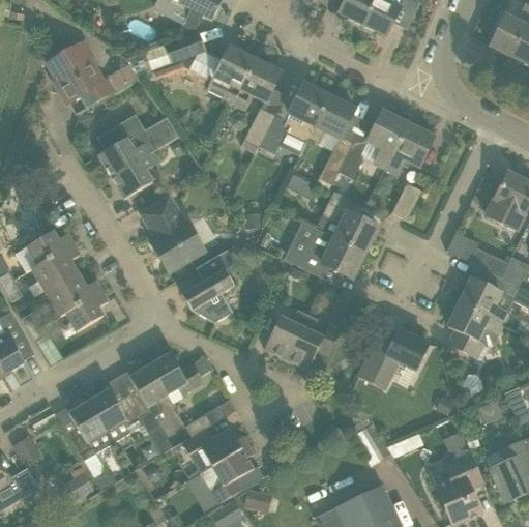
[(183,24),(196,30),(203,16),(212,20),(221,3),(216,1),(216,0),(171,0),(170,1),(177,5),(177,3),(190,9),(183,24)]
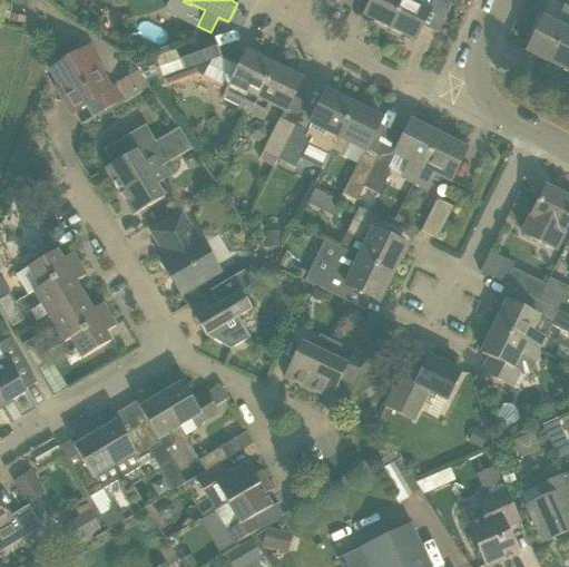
[(390,26),(402,0),(371,0),(364,13),(374,18),(373,20),(375,18),(390,26)]
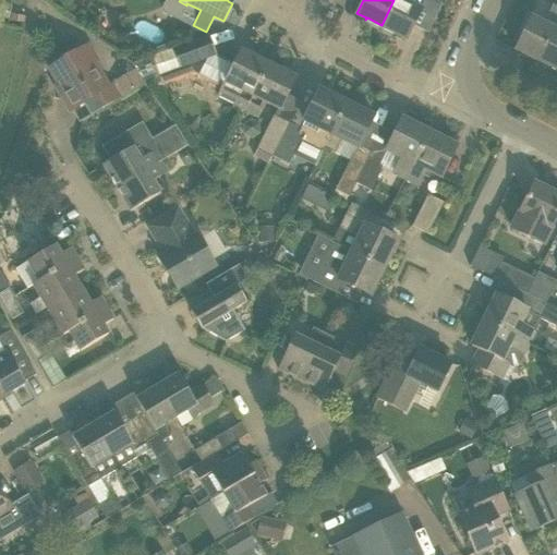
[(394,0),(382,25),(397,33),(396,35),(397,36),(398,34),(408,38),(423,8),(421,8),(424,0),(435,0),(439,2),(440,0),(394,0)]
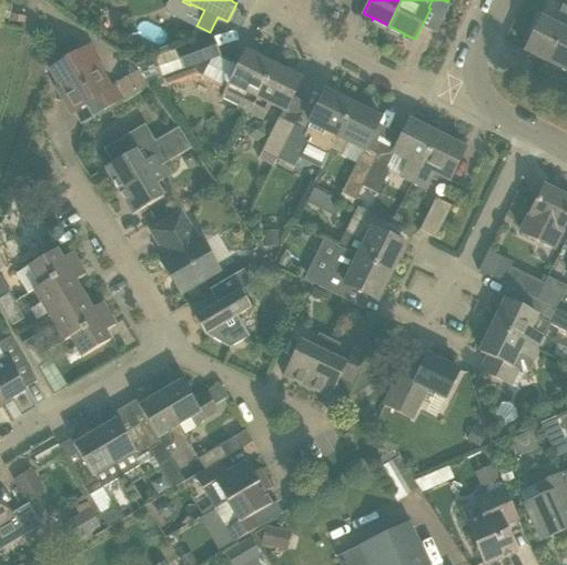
[(529,51),(548,61),(566,27),(566,3),(564,2),(554,21),(542,14),(524,49),(525,49),(528,51),(527,53),(528,53),(529,51)]
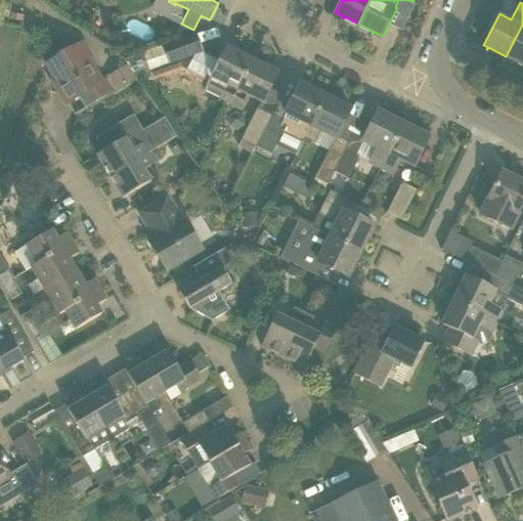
[(522,25),(506,56),(510,57),(509,59),(509,60),(510,58),(522,64),(522,25)]
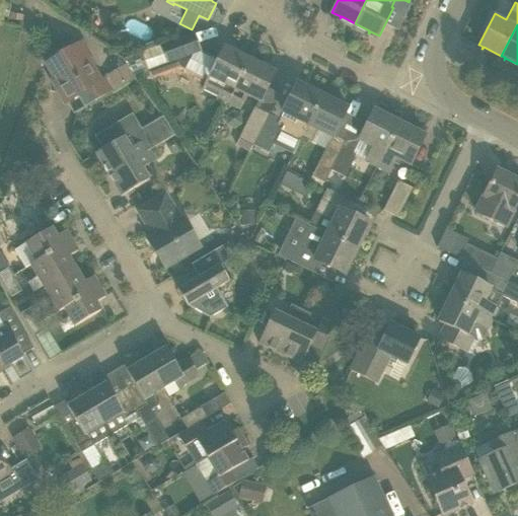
[(250,58),(224,45),(218,58),(201,50),(195,31),(162,44),(142,51),(149,71),(178,60),(181,67),(207,80),(203,87),(229,100),(250,58)]
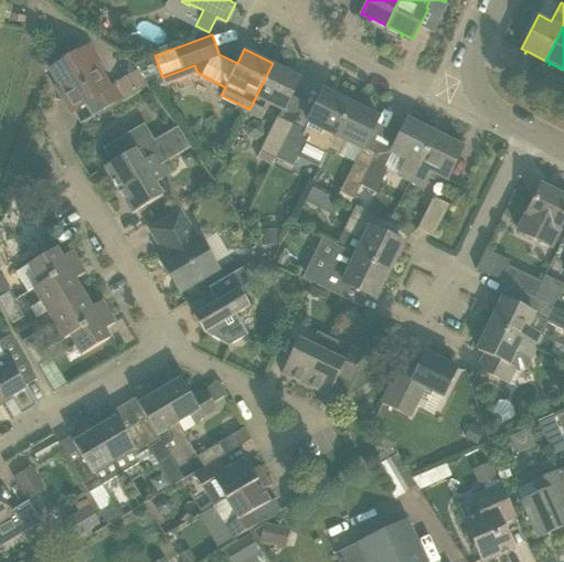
[(89,43),(51,66),(65,91),(62,93),(73,110),(88,101),(96,114),(121,97),(114,84),(106,88),(91,63),(98,59),(89,43)]
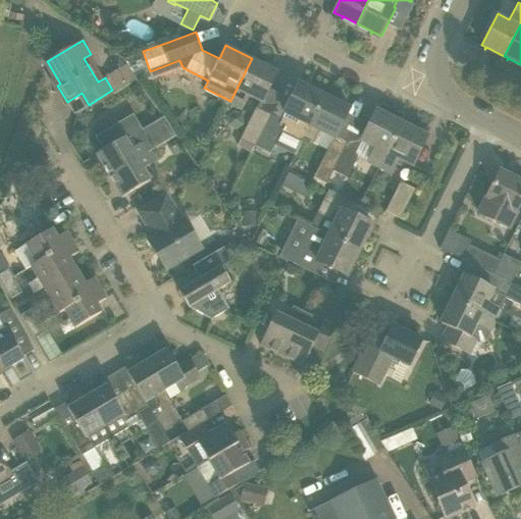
[(147,44),(149,49),(157,46),(156,40),(147,44)]
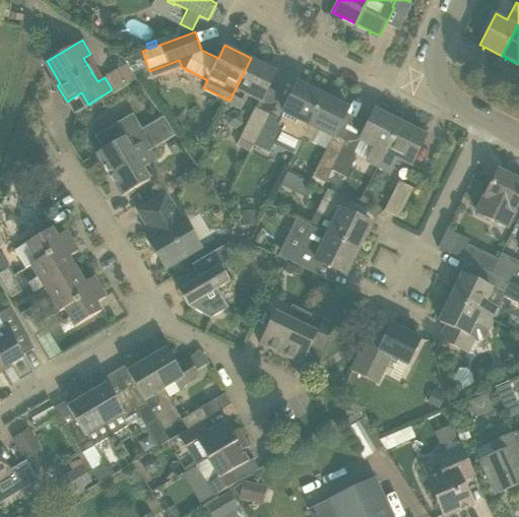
[(262,100),(276,70),(251,58),(230,101),(241,107),(248,92),(262,100)]
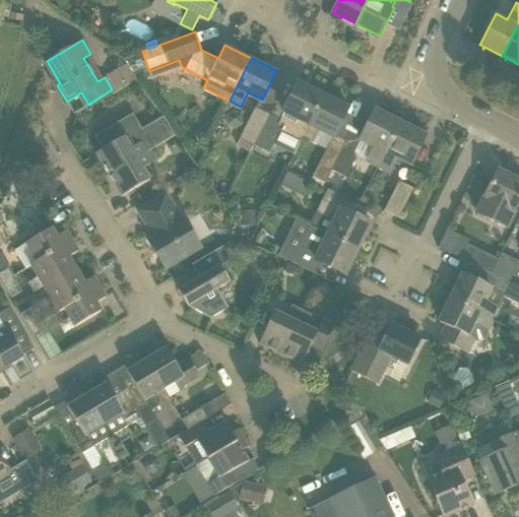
[(127,62),(105,75),(113,88),(134,75),(127,62)]
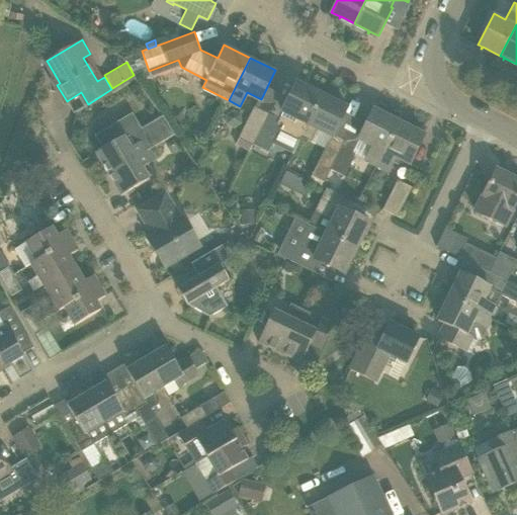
[(302,135),(322,93),(296,81),(282,110),(283,110),(279,117),(268,112),(253,144),(269,151),(273,143),(293,152),(302,135)]
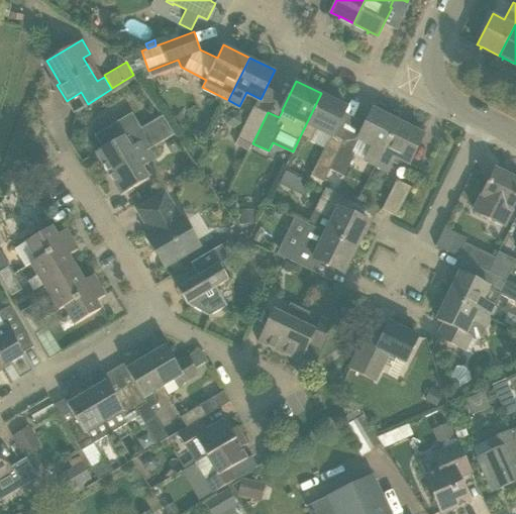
[(329,167),(343,138),(333,133),(347,106),(321,93),(301,134),(325,146),(312,175),(323,180),(329,167)]
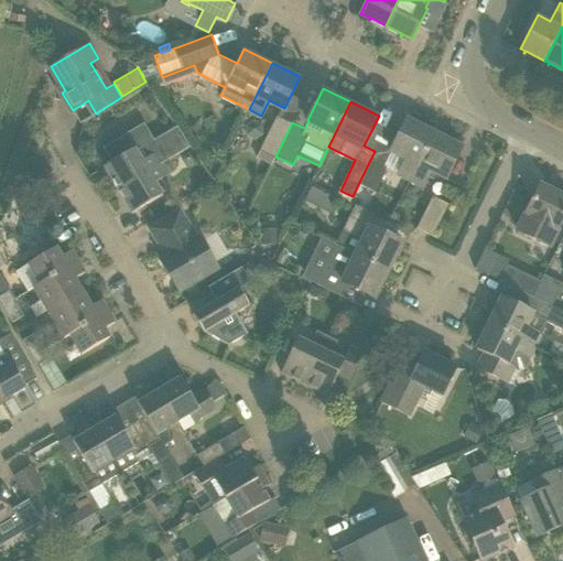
[(275,155),(275,157),(292,122),(277,115),(256,155),(257,155),(260,149),(275,155)]
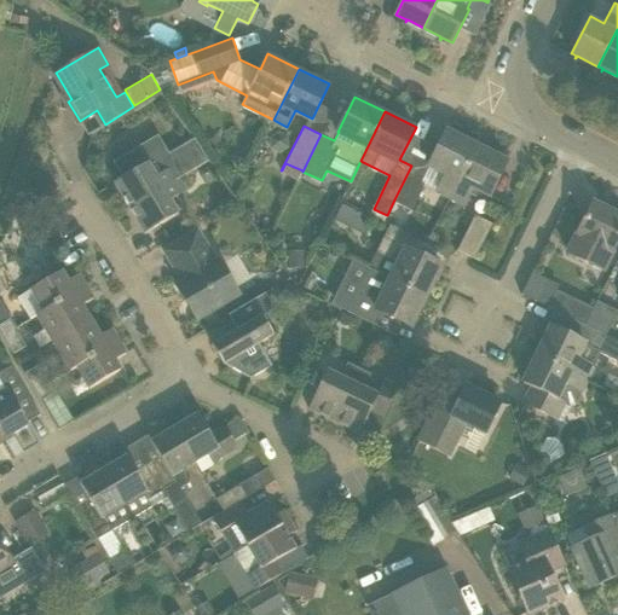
[(446,129),(428,164),(443,172),(435,189),(438,189),(451,196),(477,144),(446,129)]
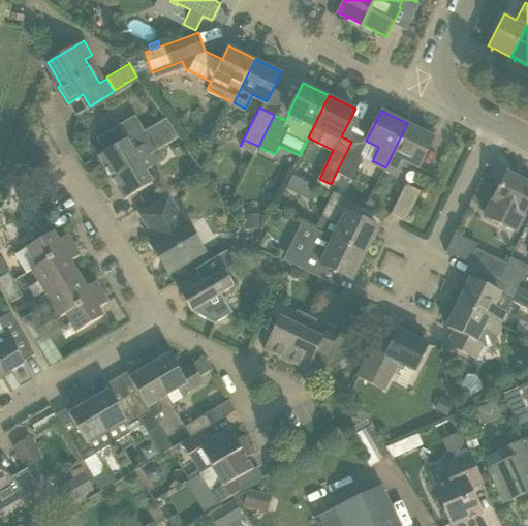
[(112,147),(98,154),(112,176),(154,151),(154,152),(174,140),(179,136),(167,117),(145,130),(135,114),(103,133),(112,147)]
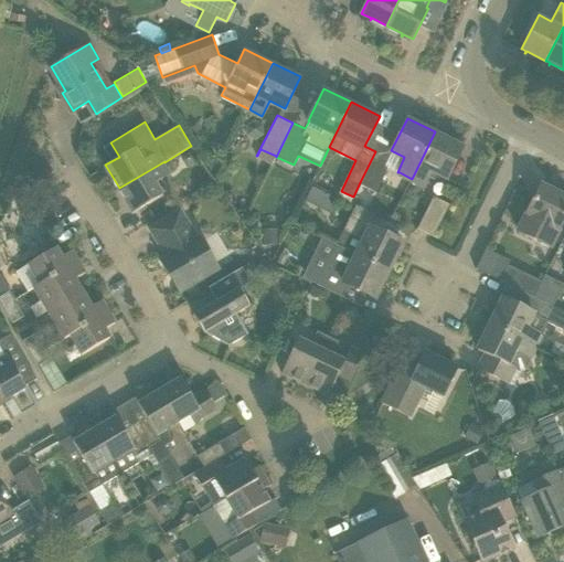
[(424,186),(433,170),(447,178),(464,146),(435,131),(412,179),(424,186)]
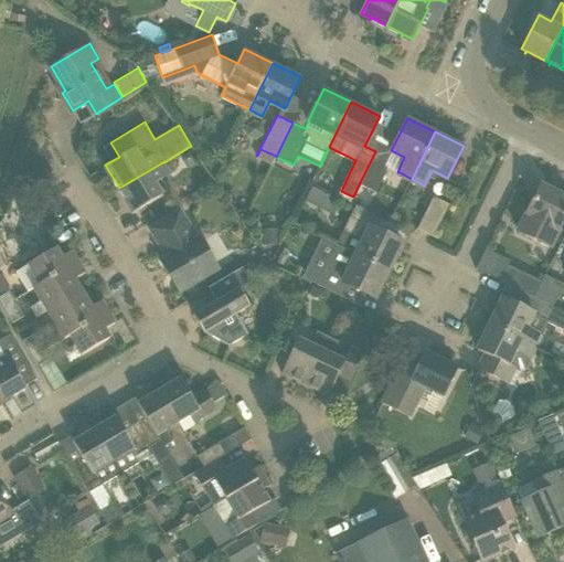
[(261,149),(257,156),(272,163),(276,156),(261,149)]
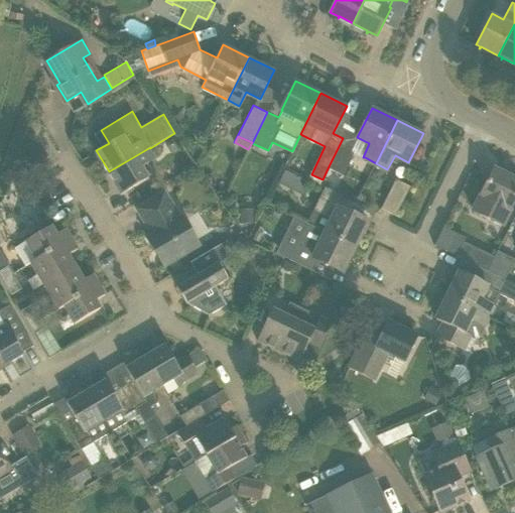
[(343,138),(329,166),(344,174),(354,152),(352,151),(351,150),(354,143),(343,138)]
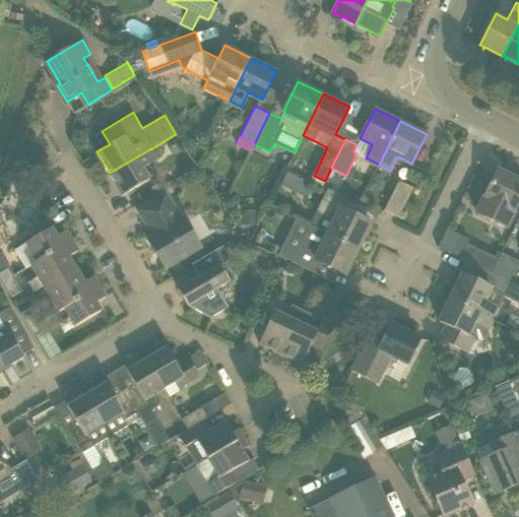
[(169,146),(172,150),(176,150),(179,147),(180,143),(177,140),(173,140),(170,142),(169,146)]
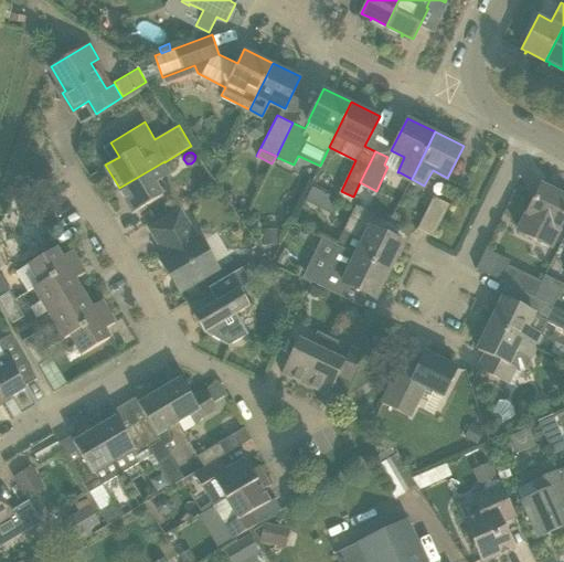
[(171,172),(165,162),(165,161),(119,188),(132,212),(163,193),(156,181),(171,172)]
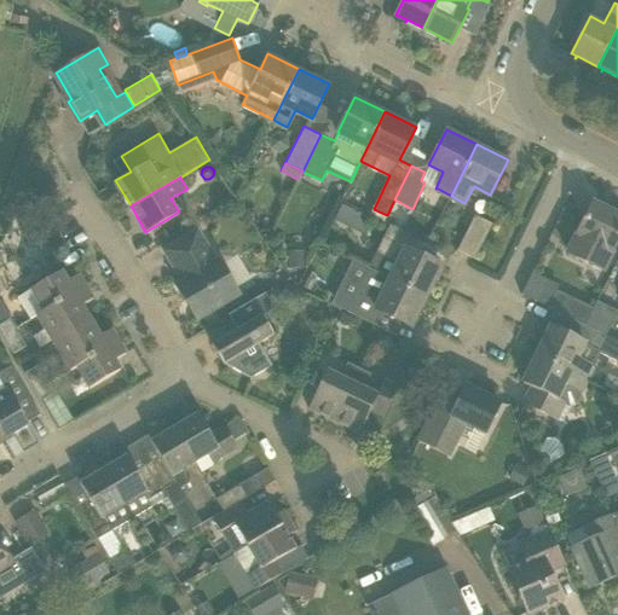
[(353,207),(342,202),(335,218),(345,222),(353,207)]
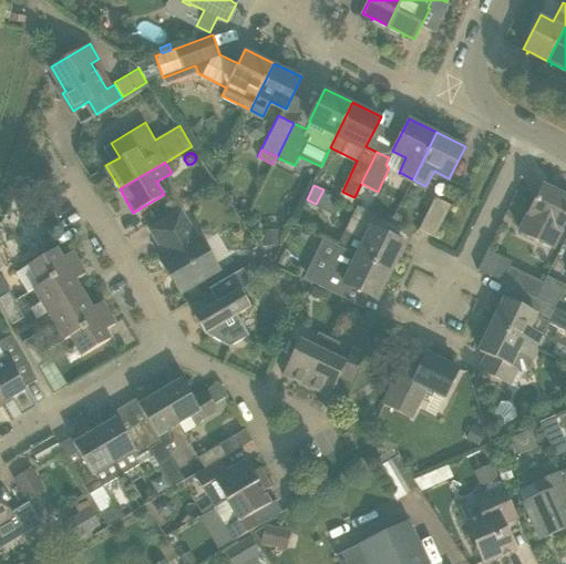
[(553,246),(565,217),(565,195),(544,185),(521,231),(553,246)]
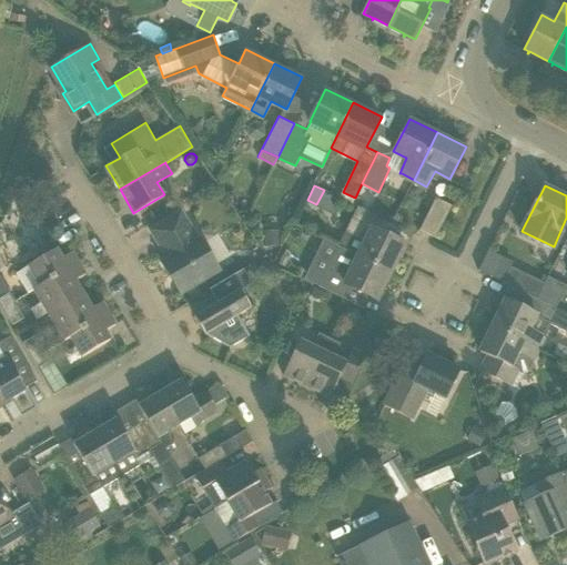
[(436,235),(453,203),(436,195),(421,228),(436,235)]
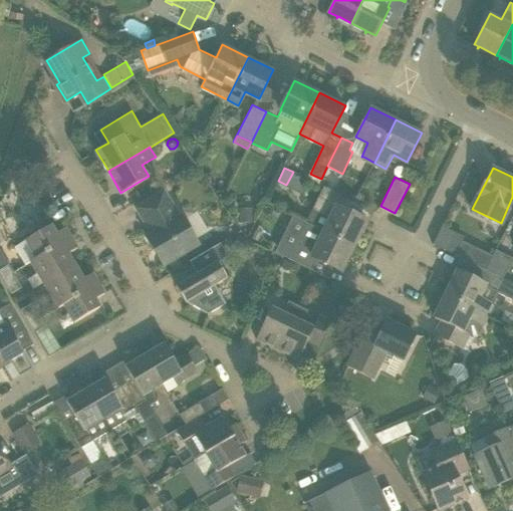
[(331,217),(324,230),(354,244),(366,219),(342,208),(347,197),(324,185),(313,209),(331,217)]
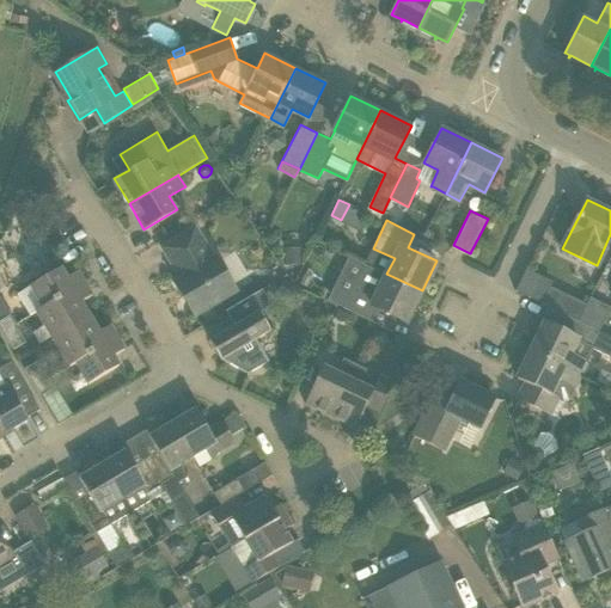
[(195,226),(163,246),(182,276),(175,280),(195,314),(237,289),(217,255),(214,257),(195,226)]
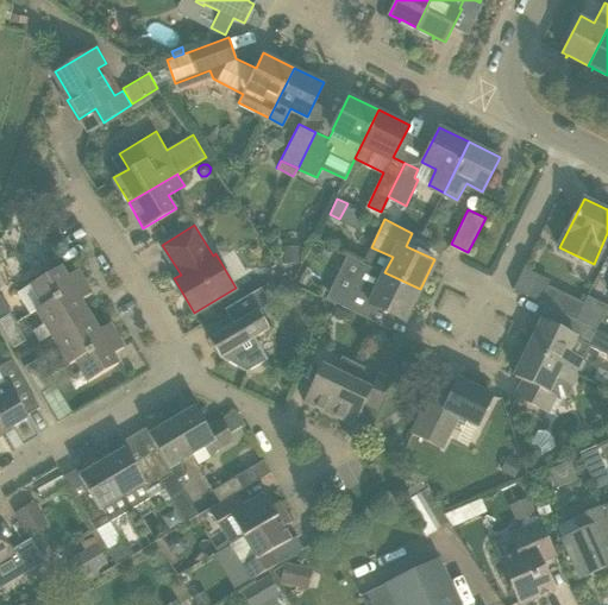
[(301,260),(301,244),(284,244),(284,262),(301,260)]
